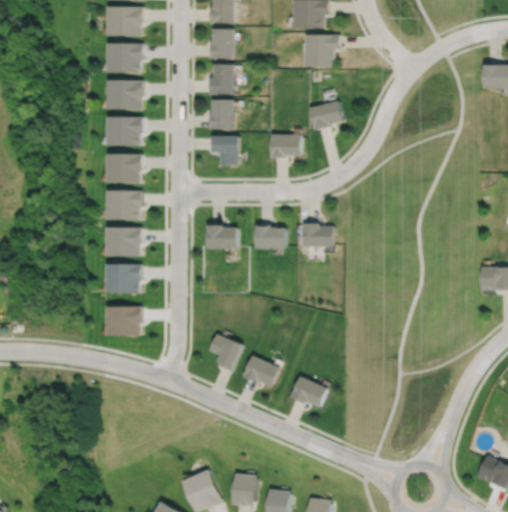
[(210,0),(210,5),(208,5),(208,22),(231,22),(231,0),(210,0)]
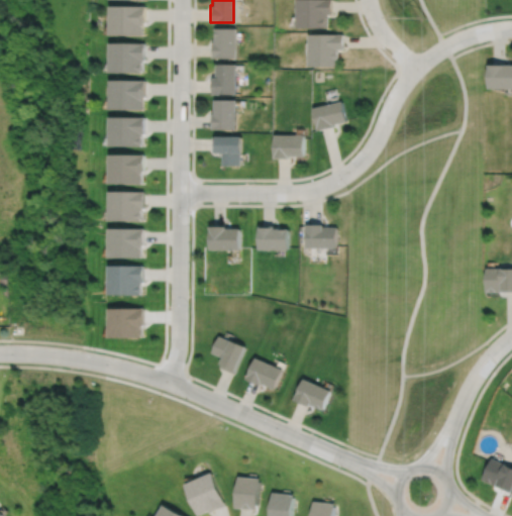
[(295,0),(295,26),(325,27),(326,13),(330,13),(330,0),(295,0)]
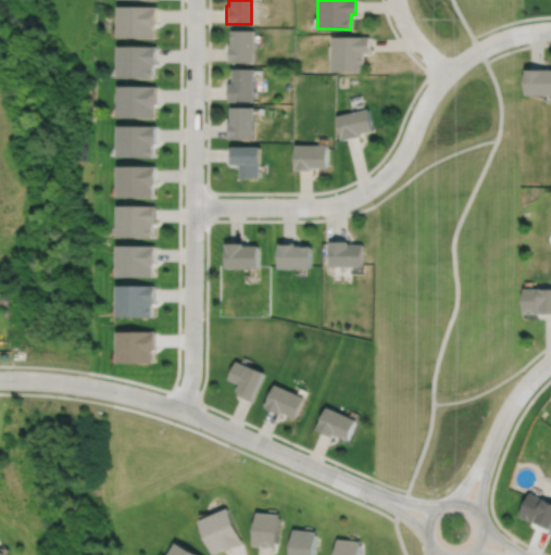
[(116,8),(116,39),(152,39),(152,26),(154,26),(154,8),(116,8)]
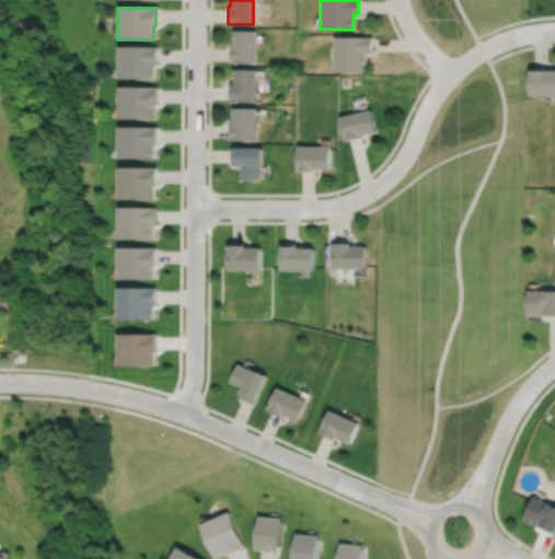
[(230,30),(230,45),(228,45),(227,62),(253,62),(253,30),(230,30)]
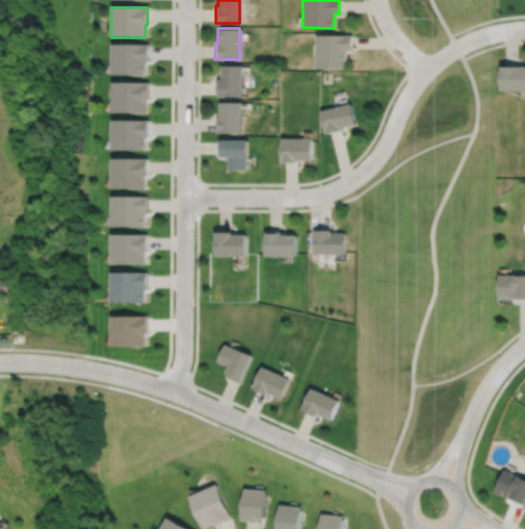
[(315,34),(315,67),(344,67),(344,50),(350,50),(350,34),(315,34)]
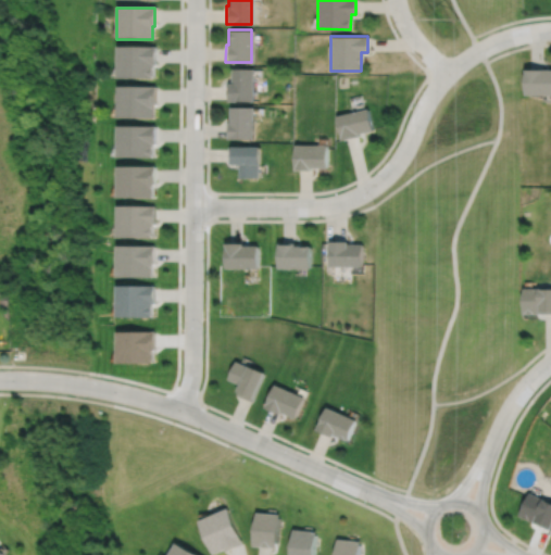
[(116,48),(116,79),(152,79),(152,66),(154,66),(154,48),(116,48)]
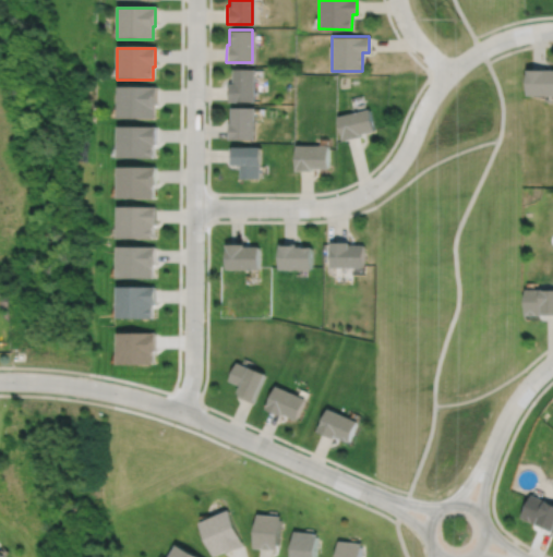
[(229,69),(229,83),(227,83),(227,100),(252,101),(252,69),(229,69)]
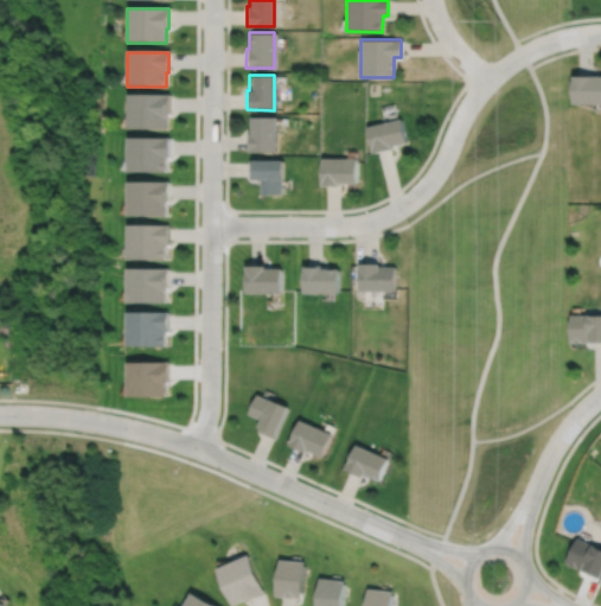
[(600,75),(569,75),(569,102),(600,102),(600,75)]
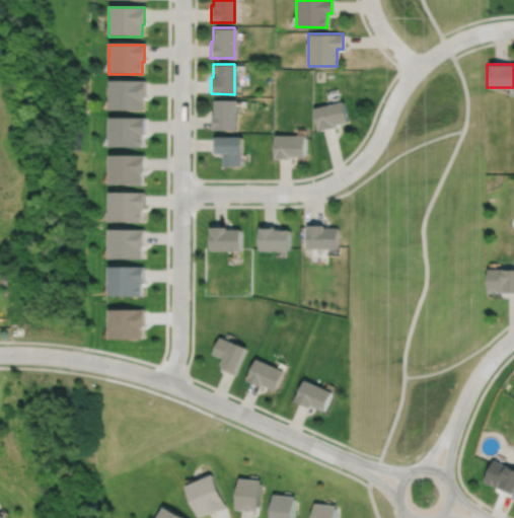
[(107,81),(107,112),(142,112),(142,98),(144,98),(144,81),(107,81)]
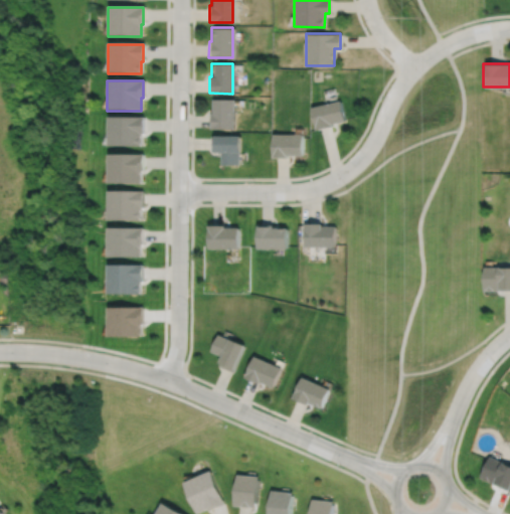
[(211,99),(210,113),(208,113),(208,129),(231,129),(232,99),(211,99)]
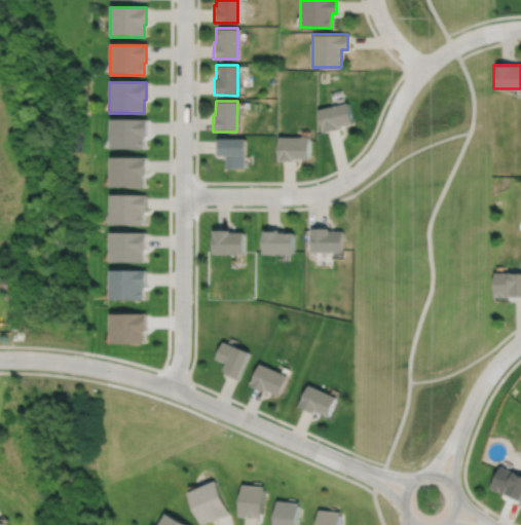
[(315,109),(321,133),(337,128),(336,126),(350,122),(345,102),(315,109)]
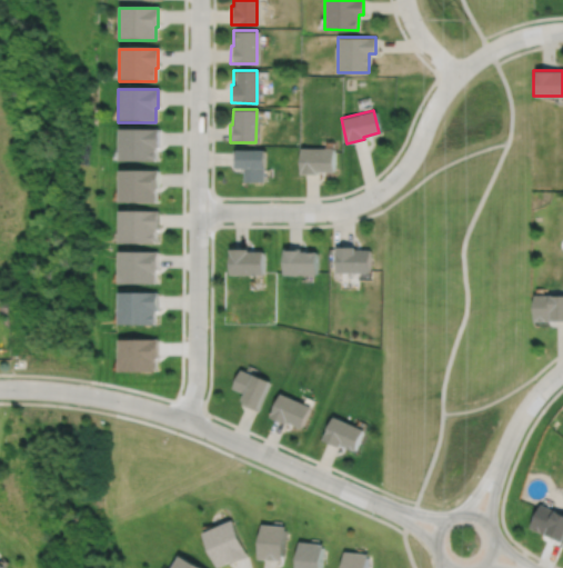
[(118,130),(118,162),(154,162),(154,149),(157,149),(157,130),(118,130)]
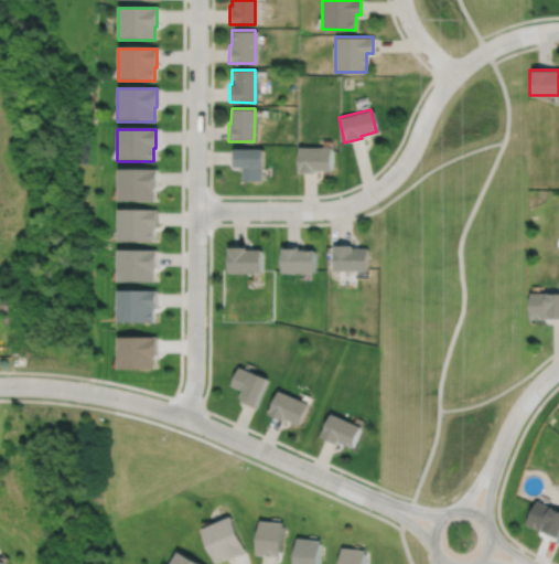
[(297,147),(297,172),(313,172),(313,170),(330,170),(330,147),(297,147)]
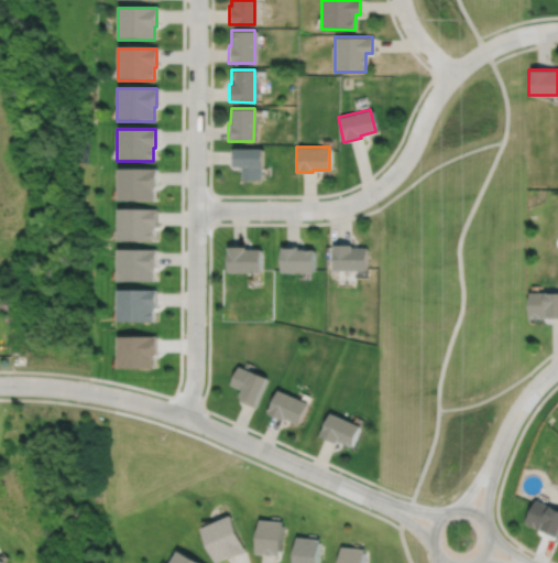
[(228,149),(228,165),(239,166),(239,180),(259,181),(259,166),(260,166),(260,149),(232,148),(232,149),(228,149)]
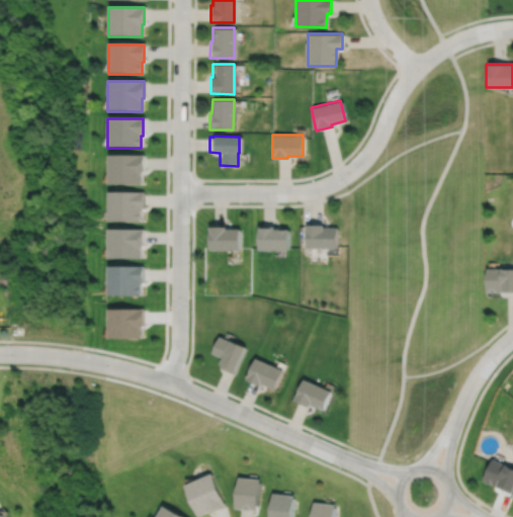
[(107,156),(107,186),(141,186),(141,173),(143,173),(143,156),(107,156)]
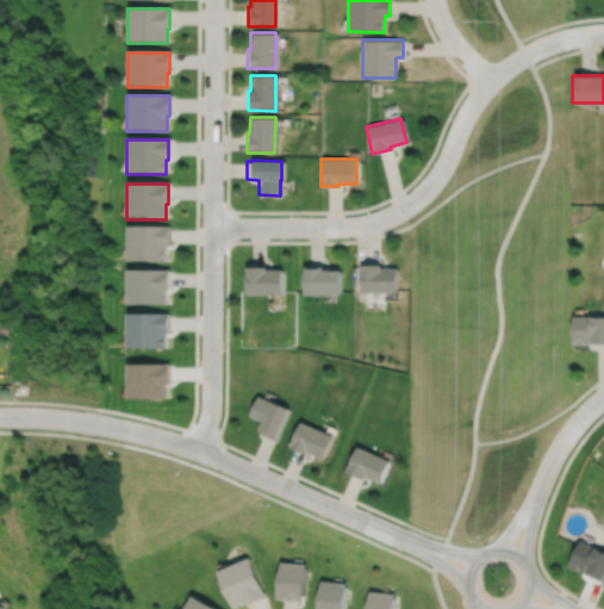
[(125,228),(125,263),(166,263),(166,248),(168,248),(168,228),(125,228)]
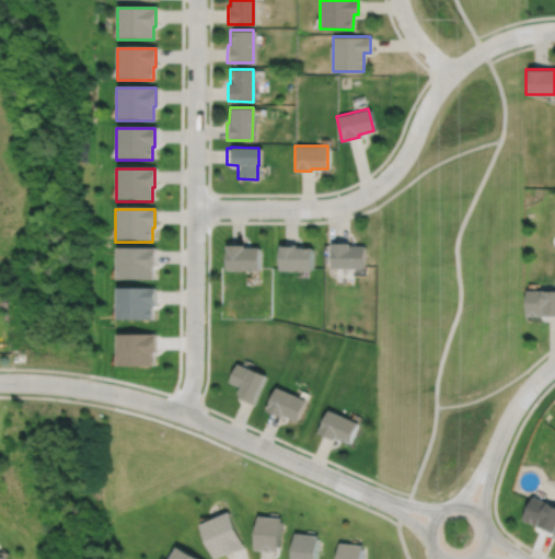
[(327,241),(327,267),(360,267),(360,244),(345,244),(345,241),(327,241)]
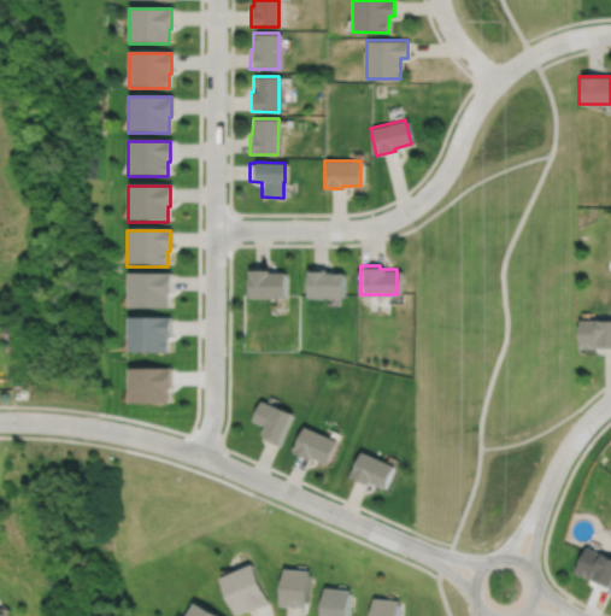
[(245,268),(245,297),(281,297),(281,270),(264,270),(264,268),(245,268)]
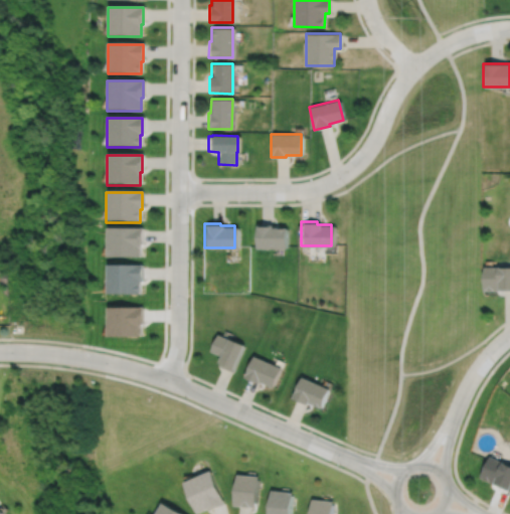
[(253,223),(253,247),(283,247),(283,225),(269,225),(269,223),(253,223)]
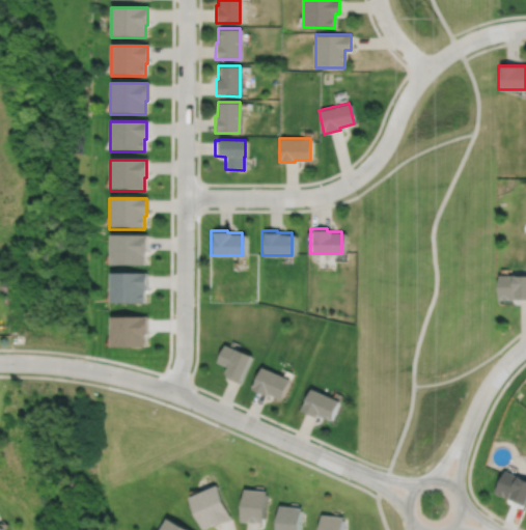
[(108,235),(109,268),(143,267),(143,254),(146,254),(145,235),(108,235)]
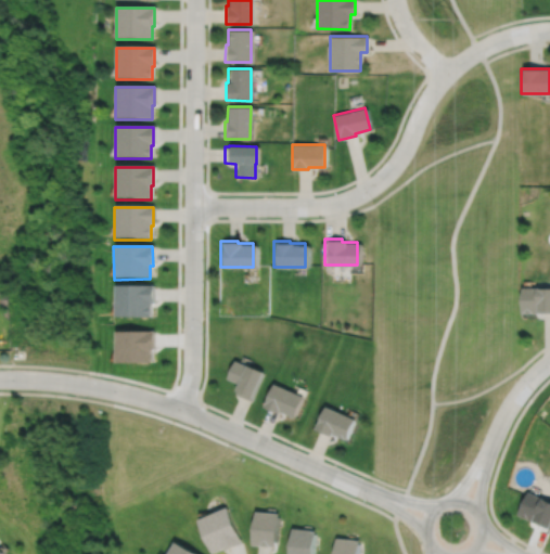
[(114,285),(114,317),(150,317),(150,304),(152,304),(152,285),(114,285)]
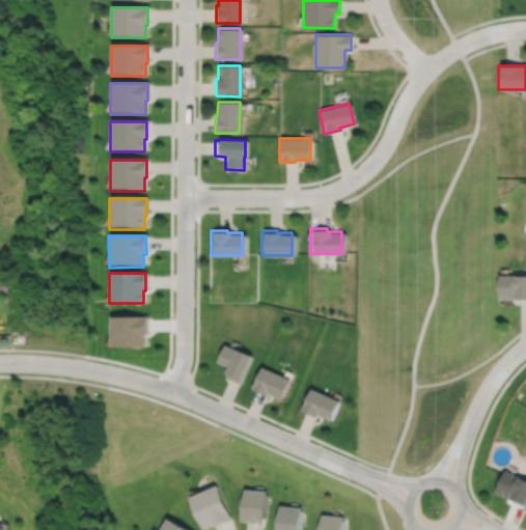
[(525,276),(496,276),(496,300),(525,300),(525,276)]
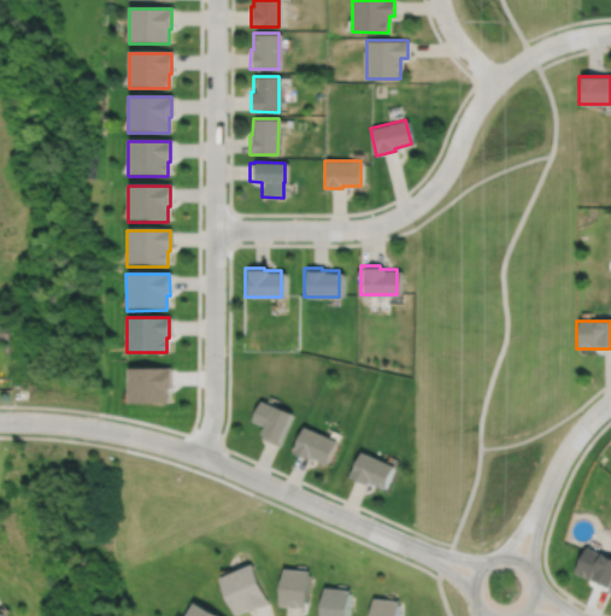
[(127,369),(127,404),(166,403),(166,388),(169,388),(169,368),(127,369)]
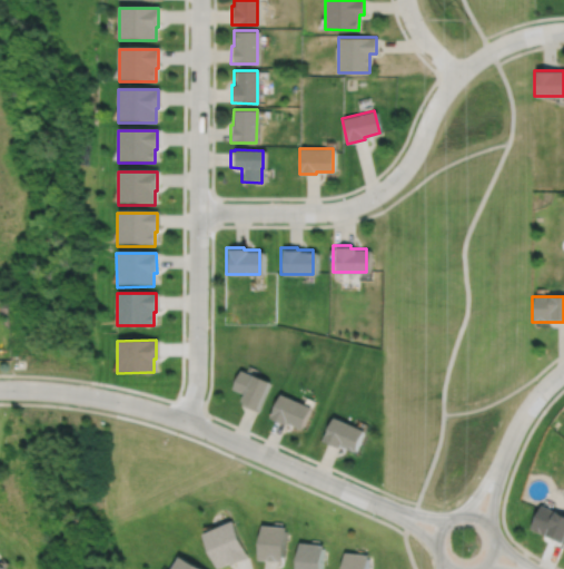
[(237,370),(228,388),(240,393),(238,400),(239,401),(237,404),(253,411),(266,381),(249,373),(249,375),(237,370)]
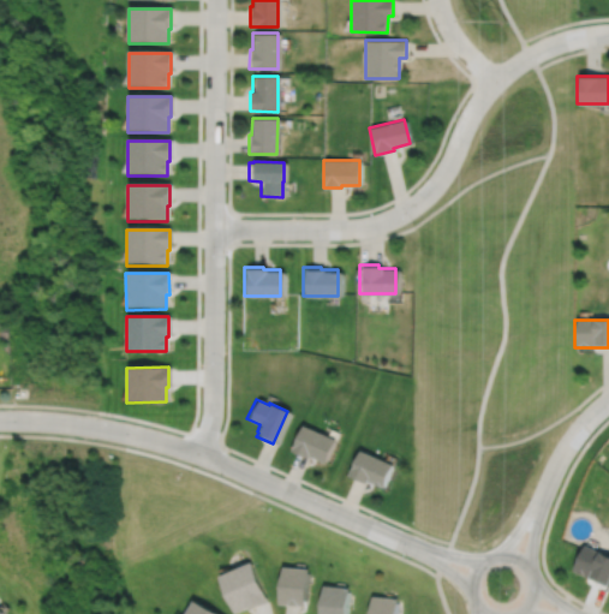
[(299,424),(287,449),(305,458),(306,454),(322,462),(332,439),(299,424)]
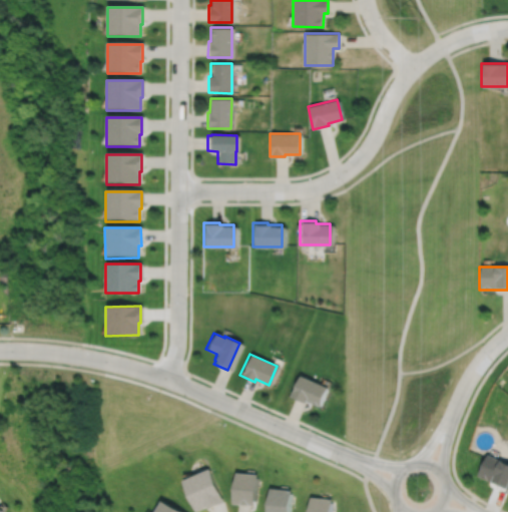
[(298,375),(288,396),(303,402),(304,401),(316,406),(325,387),(298,375)]
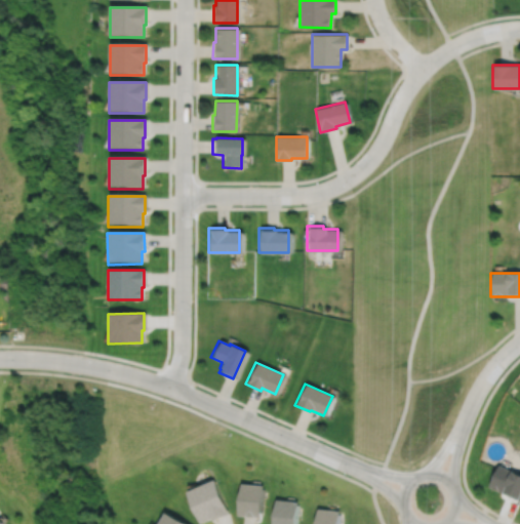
[(519,476),(493,465),(484,487),(513,499),(519,484),(519,476)]
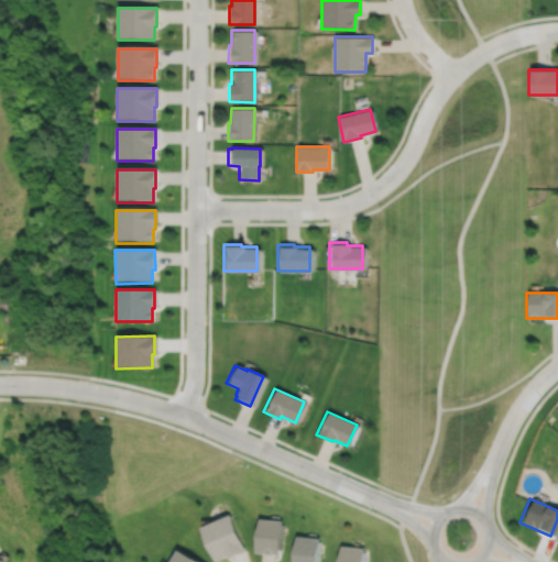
[(197,529),(212,561),(216,561),(225,558),(226,560),(242,552),(227,517),(197,529)]
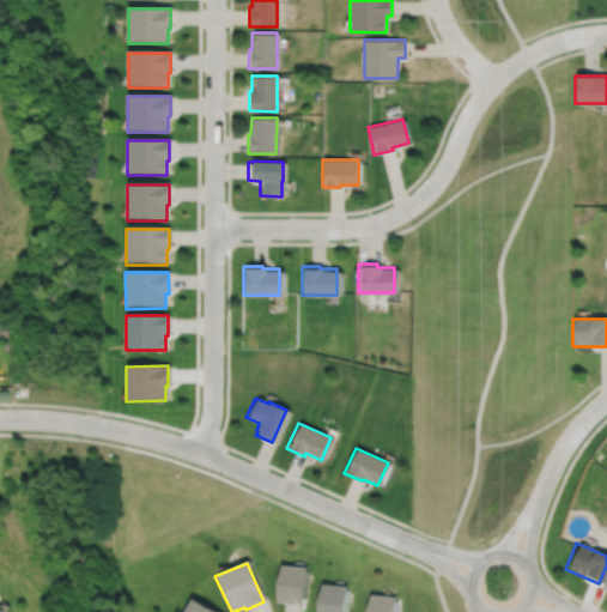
[(279,568),(275,604),(301,606),(304,570),(279,568)]
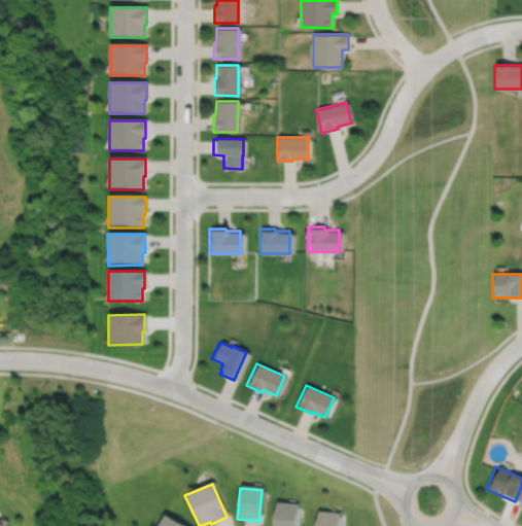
[(275,503),(272,525),(294,525),(298,505),(275,503)]
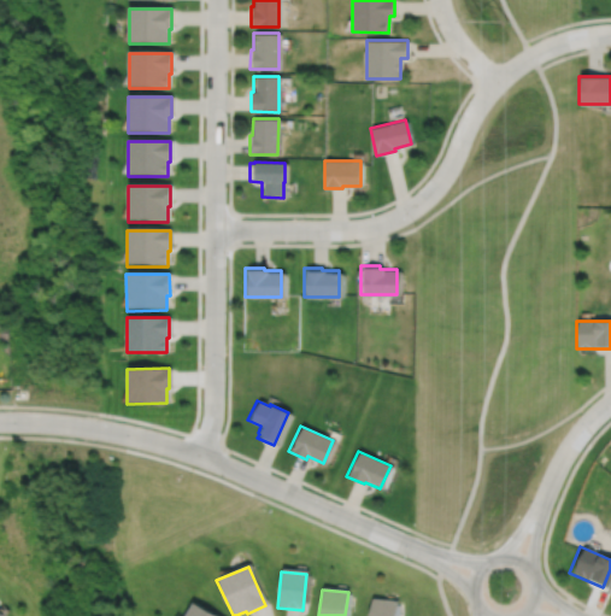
[(370,600),(368,615),(394,615),(397,603),(370,600)]
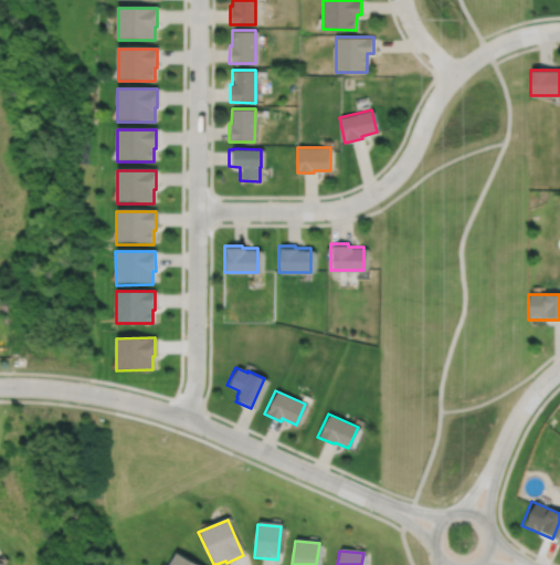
[(194,564),(175,554),(169,564),(194,564)]
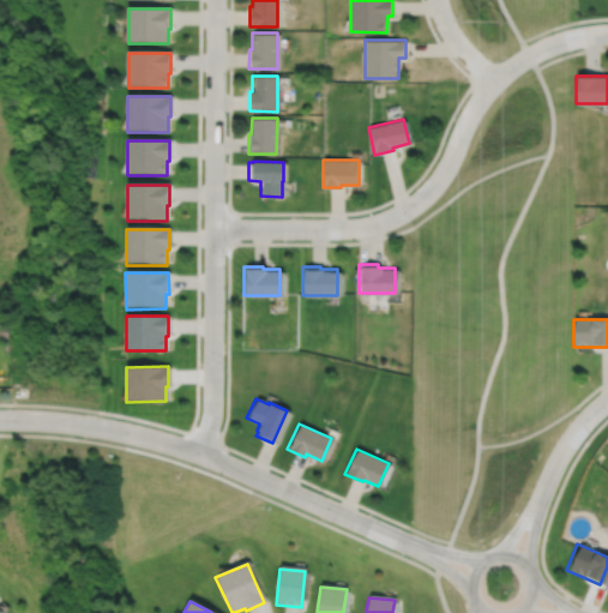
All buildings are outlined.
